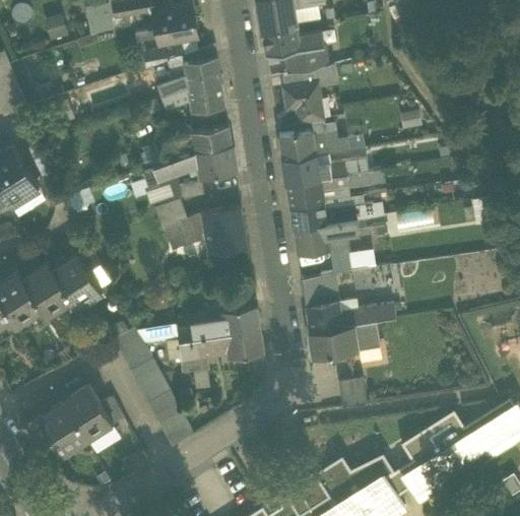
[(134,0),(110,0),(111,3),(113,2),(116,20),(137,11),(134,0)]
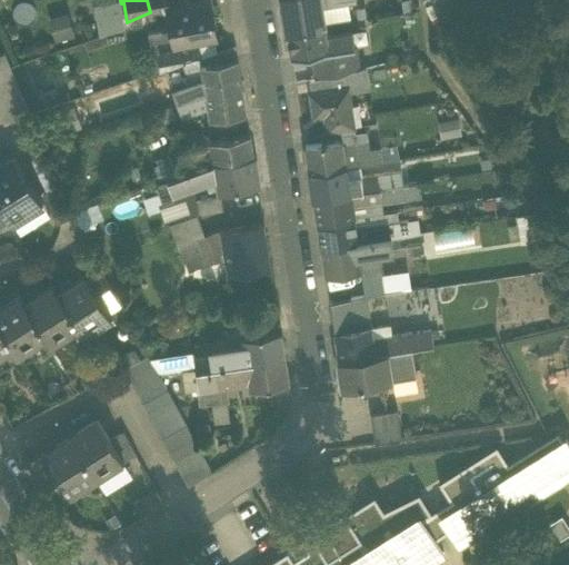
[(326,29),(322,6),(320,0),(282,0),(288,35),(326,29)]
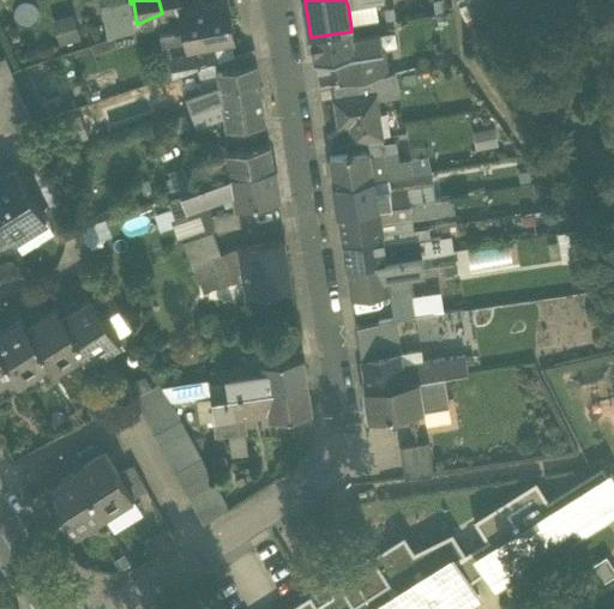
[(477,0),(467,5),(476,31),(563,0),(477,0)]
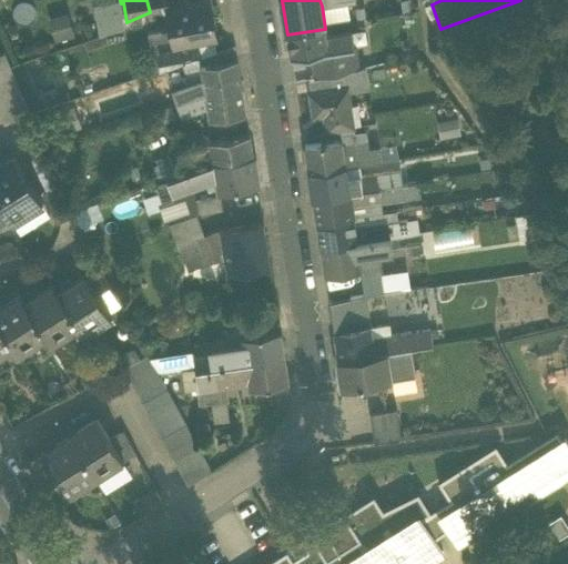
[(104,6),(109,33),(124,29),(123,23),(127,22),(123,2),(121,3),(104,6)]
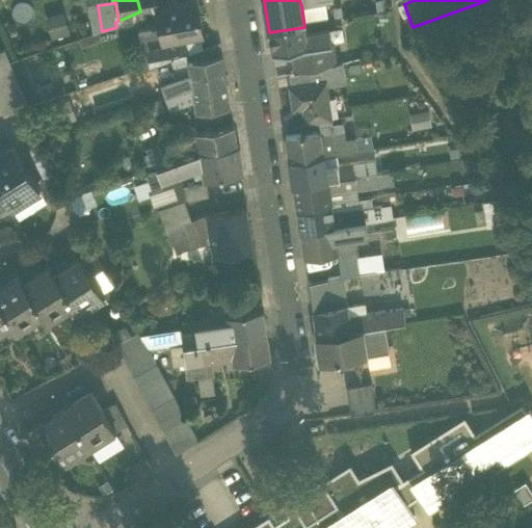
[(157,10),(160,27),(163,45),(200,38),(203,37),(196,3),(157,10)]
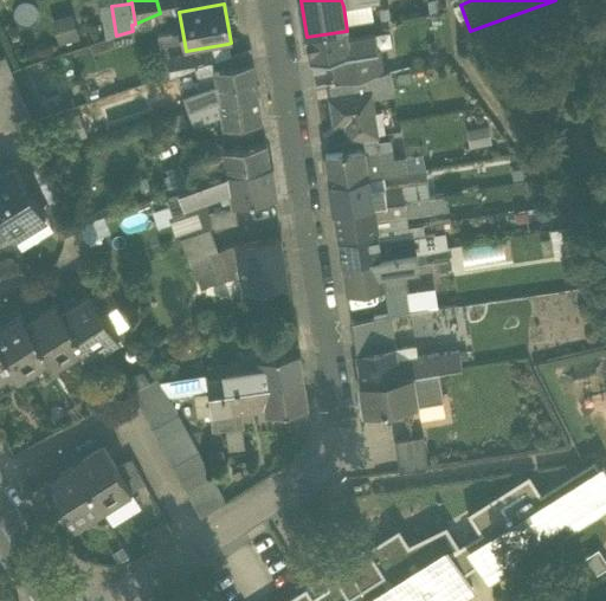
[(56,44),(77,40),(71,14),(51,19),(56,44)]
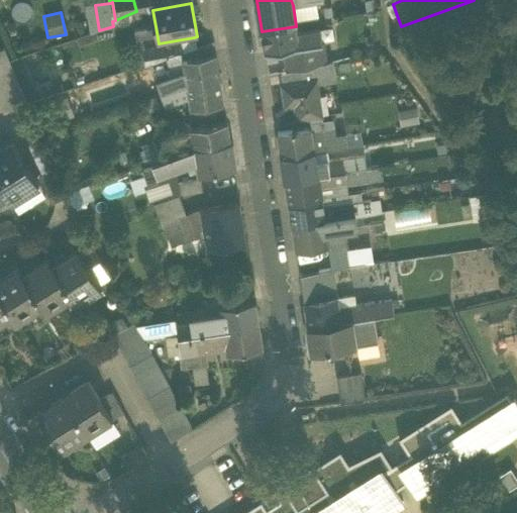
[(145,45),(159,43),(156,26),(142,28),(145,45)]
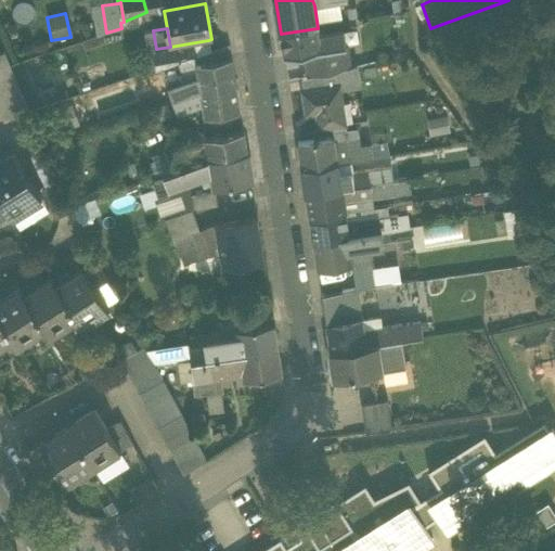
[(307,55),(322,53),(320,37),(318,28),(281,34),(285,60),(307,55)]
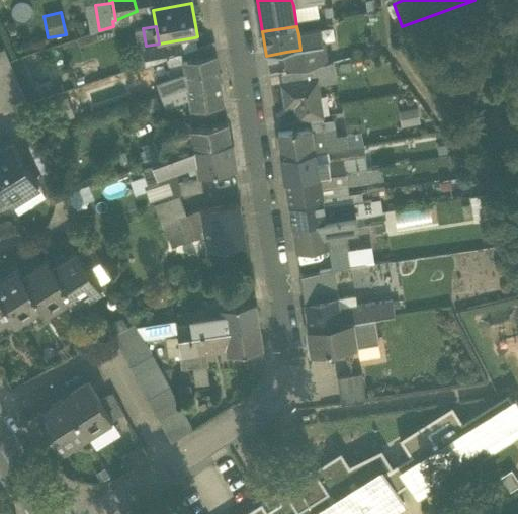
[(322,31),(298,34),(300,50),(324,47),(322,31)]
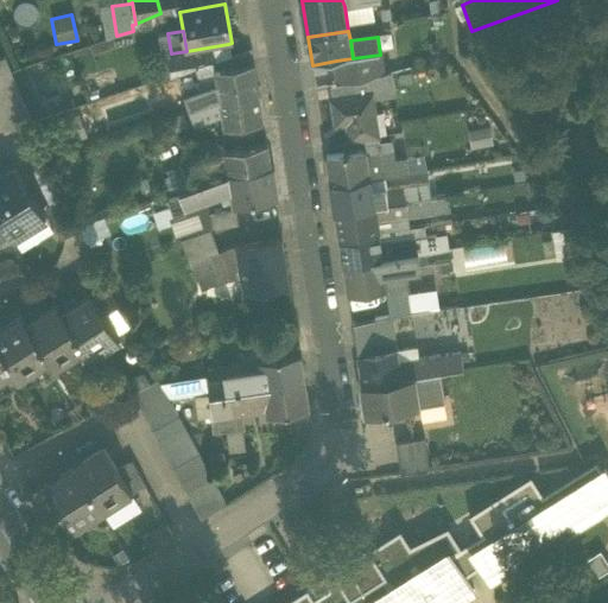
[(252,51),(230,58),(228,44),(187,51),(190,71),(195,70),(215,63),(216,73),(254,67),(252,51)]
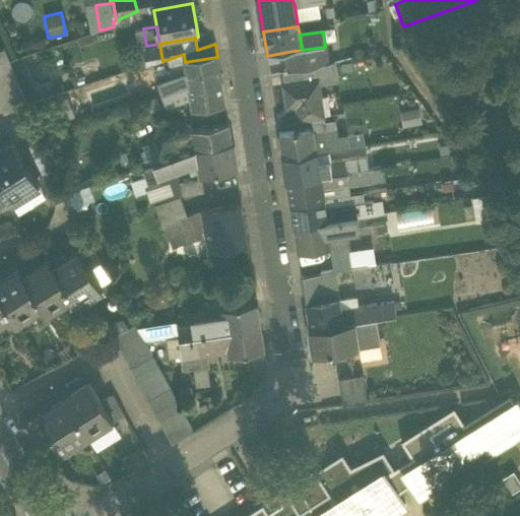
[(287,52),(290,74),(304,71),(314,69),(314,70),(328,67),(325,47),(302,50),(287,52)]
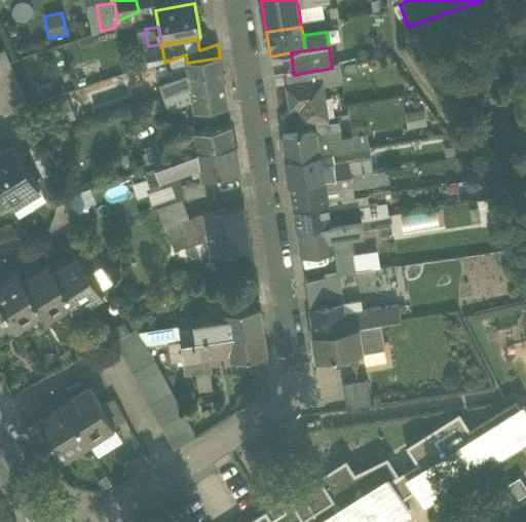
[(29,108),(25,99),(20,86),(5,51),(4,51),(0,52),(0,108),(4,117),(29,108)]
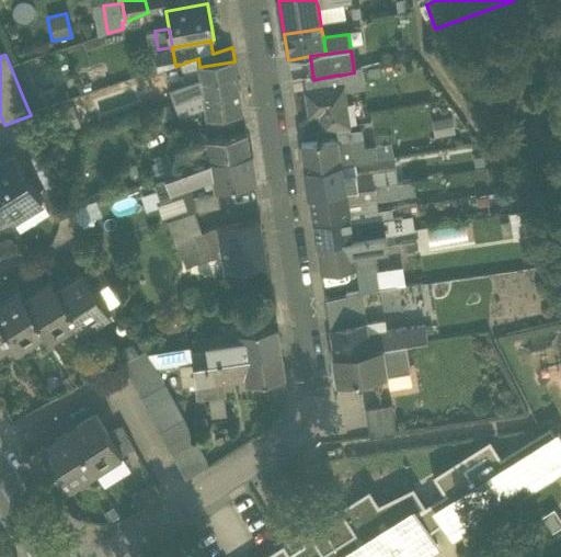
[(180,65),(186,84),(202,79),(199,67),(198,58),(180,65)]
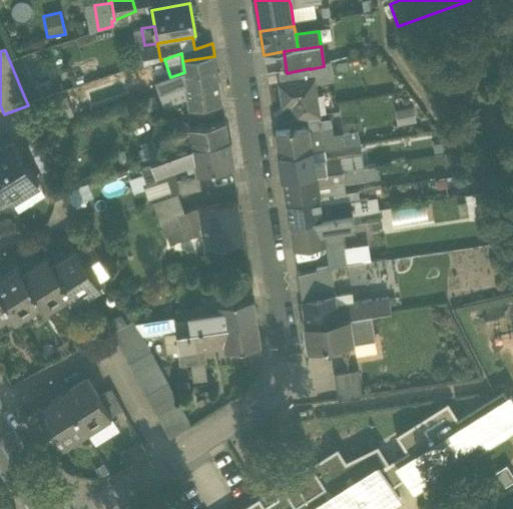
[(214,56),(182,61),(184,72),(186,86),(218,81),(214,56)]
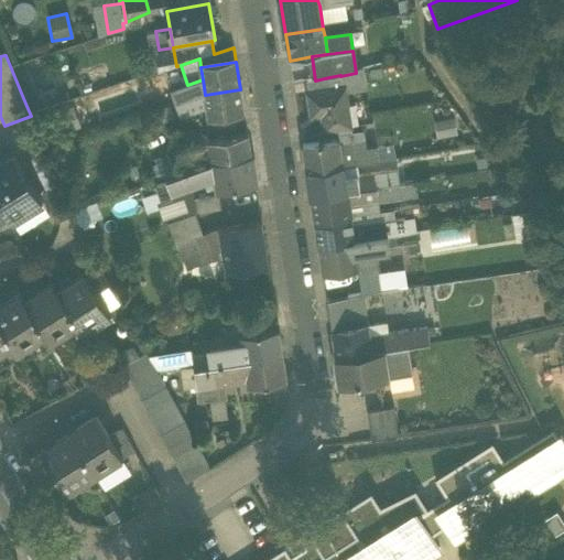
[(329,77),(332,92),(344,89),(345,94),(367,90),(364,71),(357,73),(356,73),(340,76),(340,75),(329,77)]
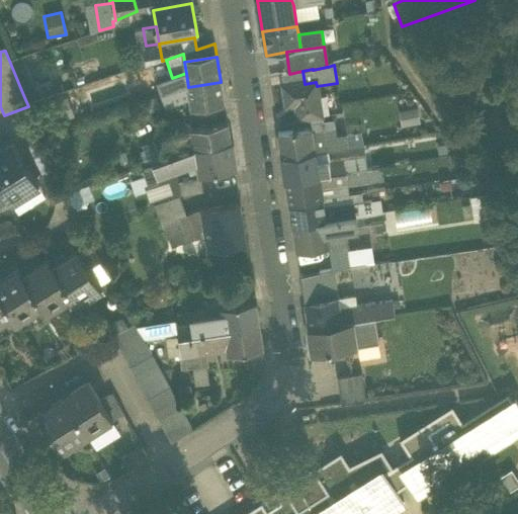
[(305,84),(303,71),(289,74),(281,76),(281,77),(283,87),(305,84)]
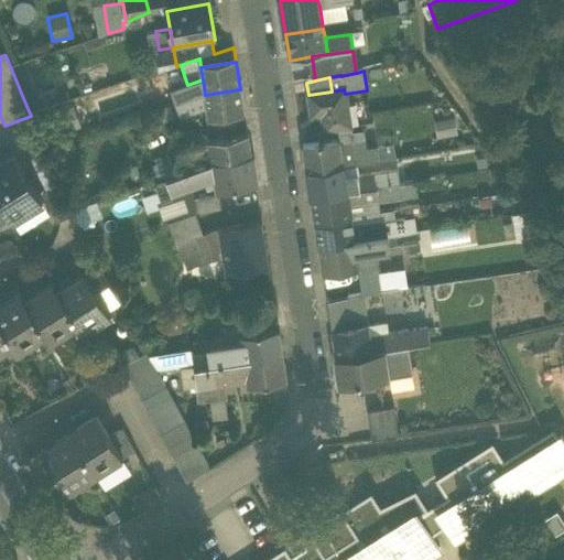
[(172,94),(176,105),(193,99),(205,95),(203,79),(187,85),(188,88),(172,94)]
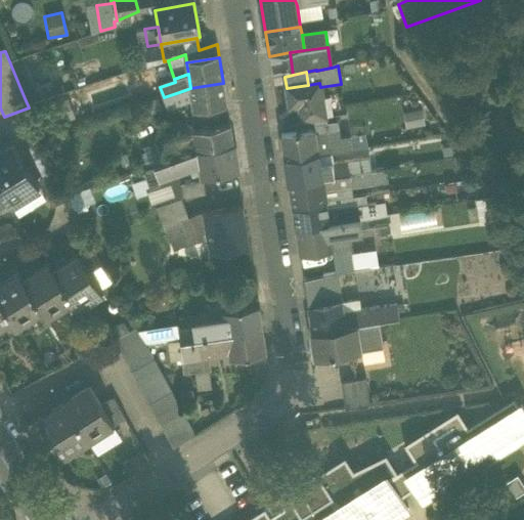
[(227,107),(223,83),(190,88),(192,99),(194,113),(227,107)]
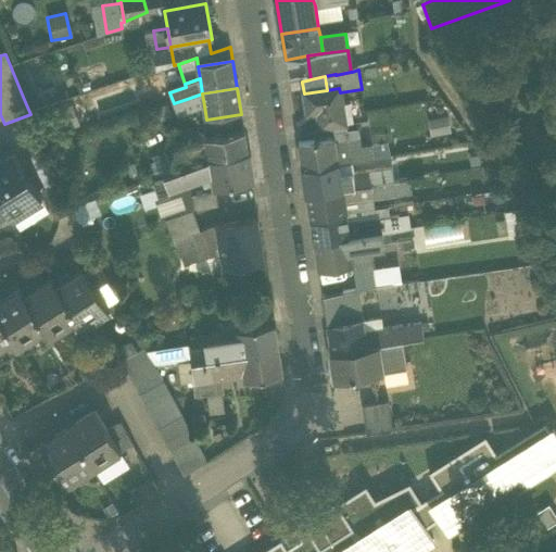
[(344,118),(340,92),(339,88),(327,90),(304,93),(307,116),(318,114),(320,129),(320,132),(331,129),(345,127),(344,118)]
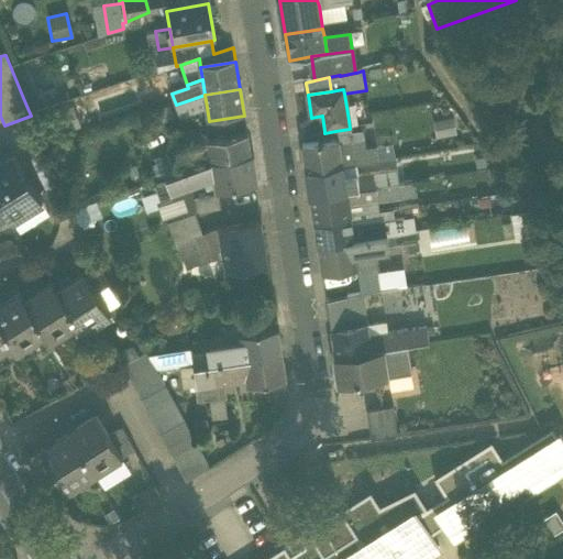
[(192,99),(197,110),(207,107),(205,95),(192,99)]
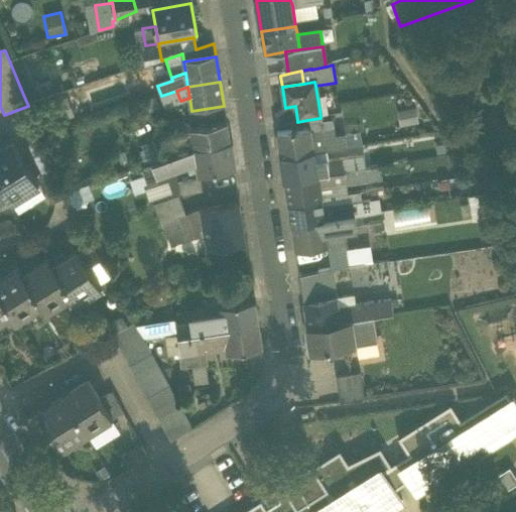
[(180,101),(176,91),(161,96),(164,106),(180,101)]
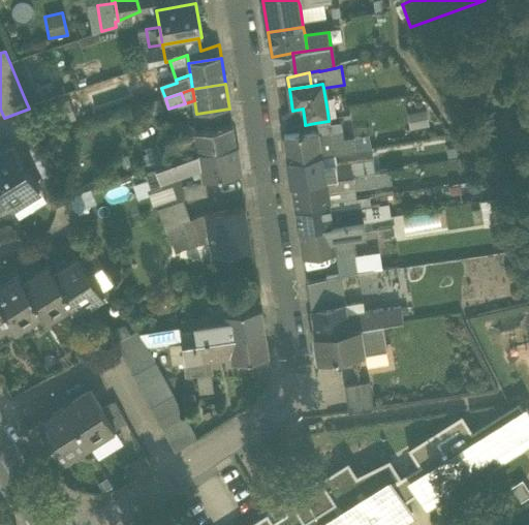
[(407,118),(408,129),(426,127),(425,117),(407,118)]
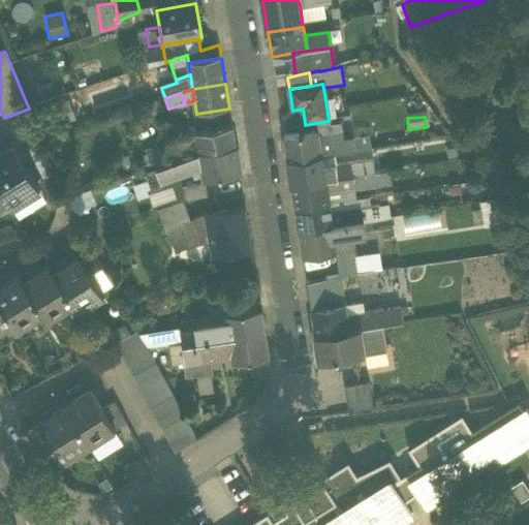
[(315,127),(316,132),(318,132),(322,159),(336,157),(355,155),(353,140),(344,141),(341,124),(330,125),(315,127)]
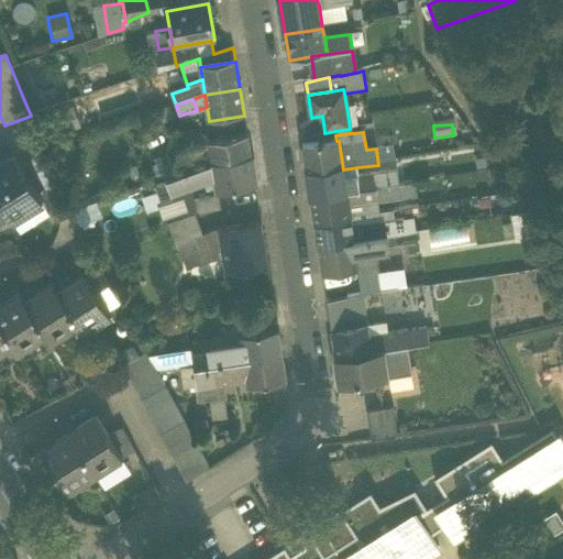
[(208,152),(210,165),(211,165),(251,159),(247,136),(207,143),(208,152)]
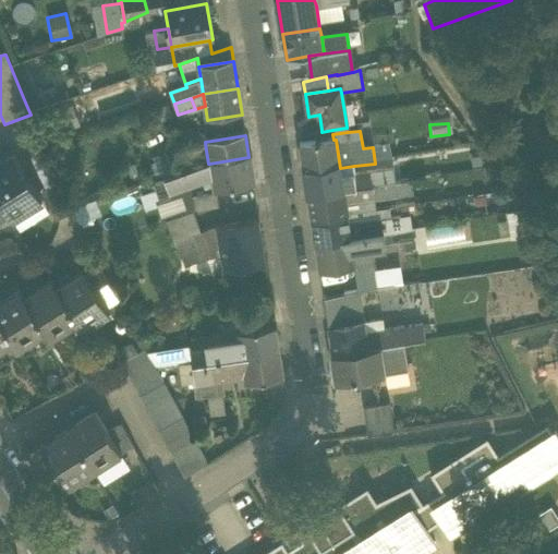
[(304,173),(340,168),(336,140),(334,140),(300,145),(304,173)]
